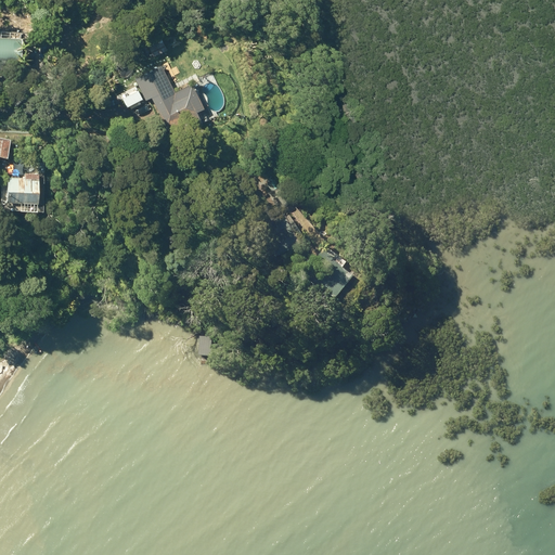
[(21,38),(21,31),(0,29),(0,67),(21,68),(22,38),(21,38)]
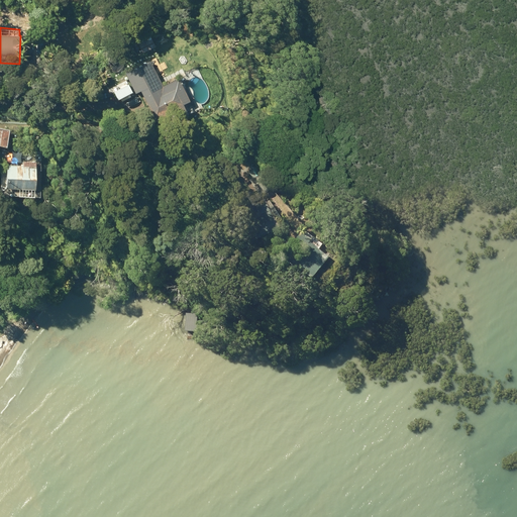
[(136,39),(143,54),(157,46),(149,32),(136,39)]
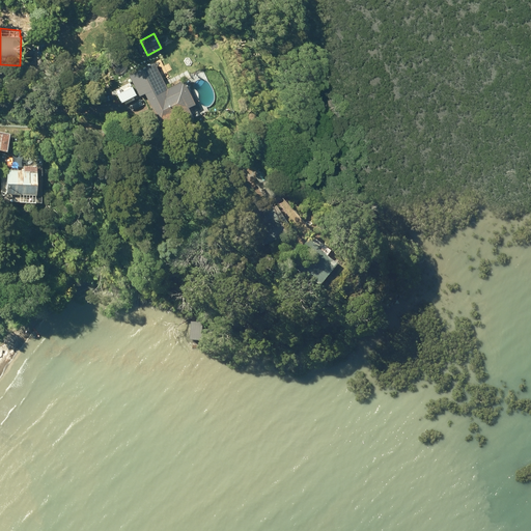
[(174,116),(179,128),(197,119),(191,107),(196,104),(184,80),(168,87),(164,79),(163,80),(157,66),(139,76),(144,88),(142,89),(160,124),(174,116)]
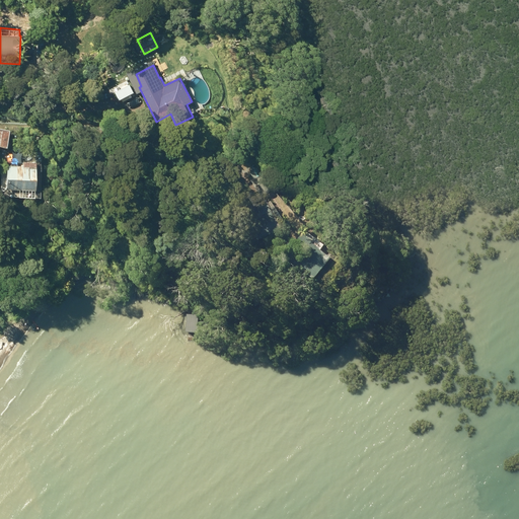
[(0,146),(7,148),(10,130),(0,128),(0,146)]
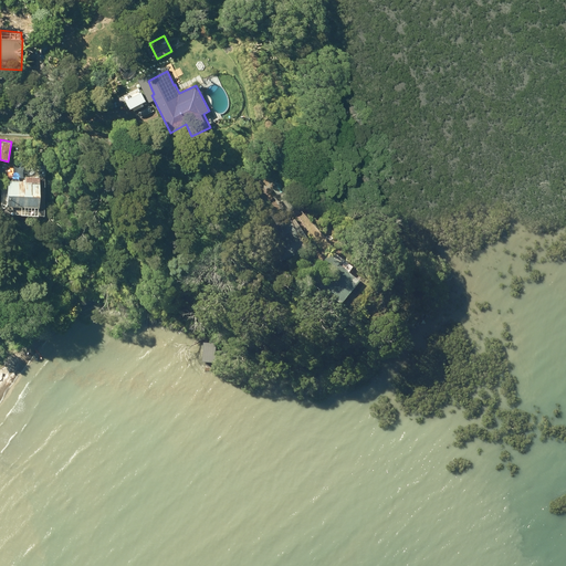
[(6,205),(38,207),(39,181),(7,179),(6,205)]
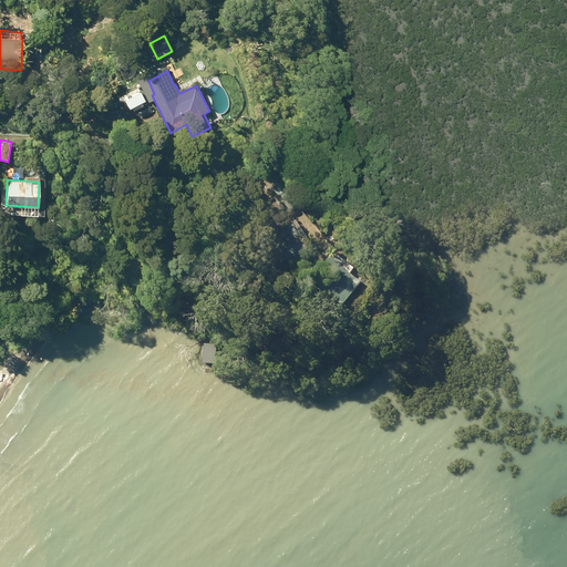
[(272,186),(287,210),(295,207),(281,183),(272,186)]
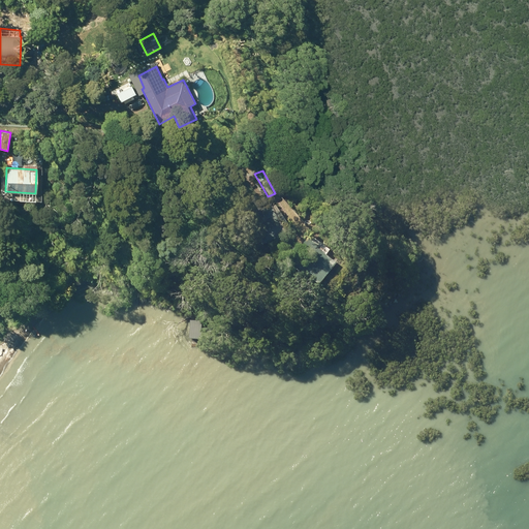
[(64,184),(76,184),(78,176),(64,175),(64,184)]
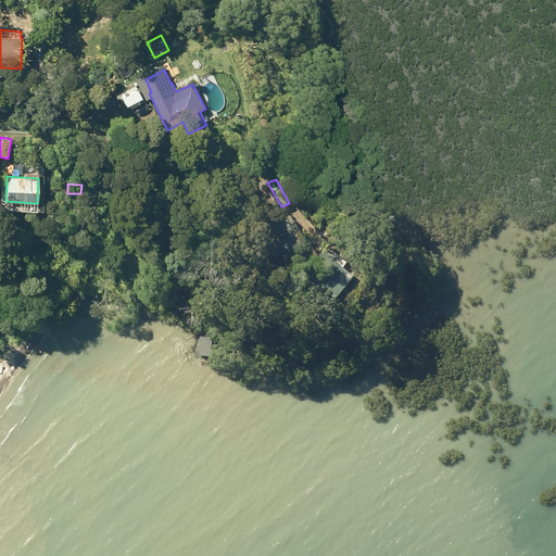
[(274,228),(288,255),(302,247),(300,241),(306,238),(307,240),(315,237),(303,213),(274,228)]
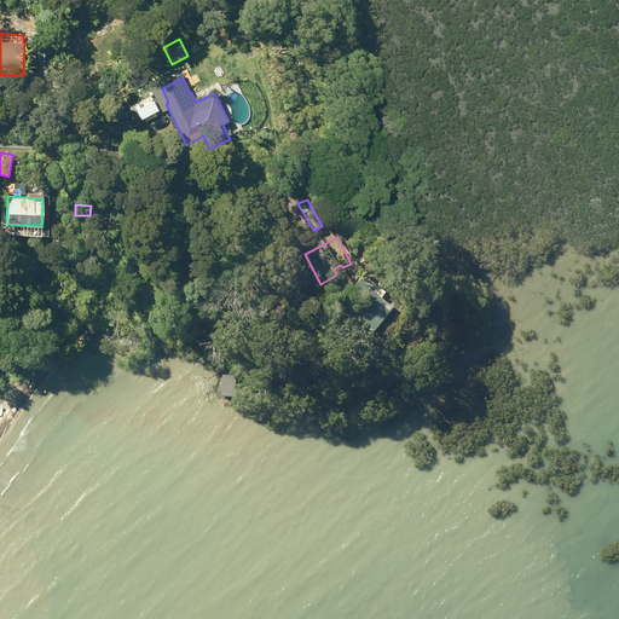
[(358,304),(345,320),(374,341),(398,312),(383,302),(388,295),(369,281),(354,300),(358,304)]
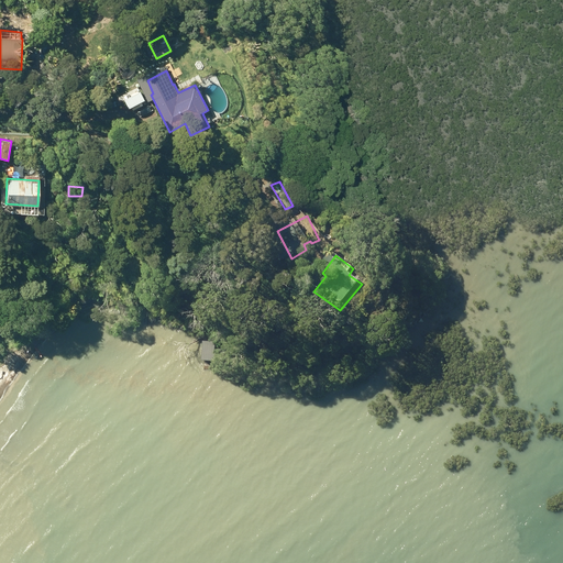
[(203,344),(202,363),(213,364),(214,345),(203,344)]
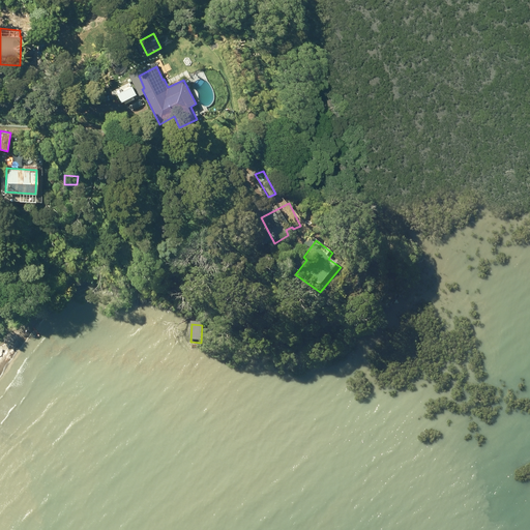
All buildings are outlined.
